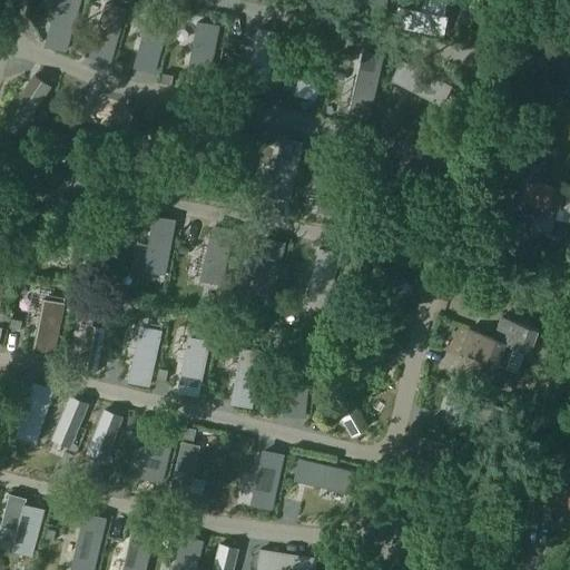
[(51,31),(47,46),(66,51),(70,35),(75,22),(78,9),(80,0),(58,0),(57,5),(59,6),(56,18),(51,31)]
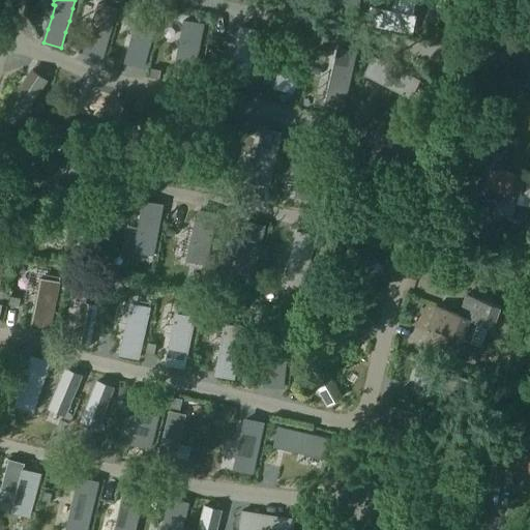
[(89,40),(85,53),(102,58),(107,43),(111,31),(114,19),(118,6),(98,0),(94,16),(96,16),(92,27),(89,40)]
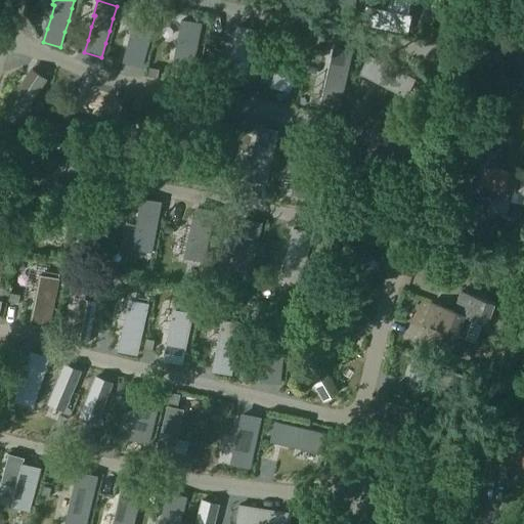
[(257,0),(256,5),(274,9),(276,0),(257,0)]
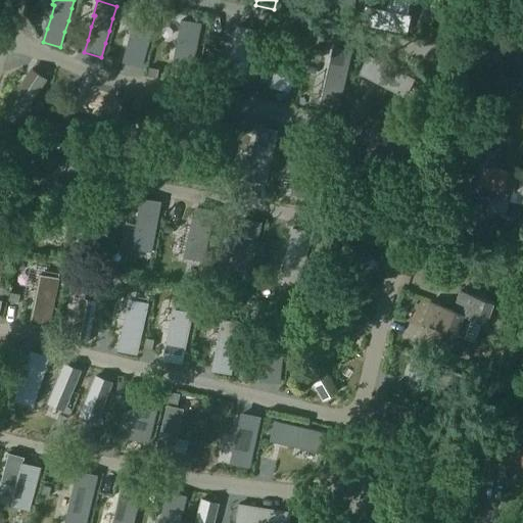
[(333,0),(332,5),(341,7),(352,10),(353,0),(333,0)]
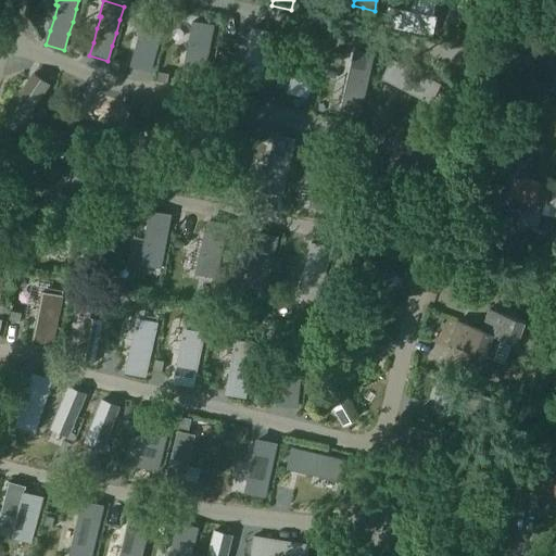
[(388,0),(386,9),(382,25),(399,28),(415,32),(432,36),(436,16),(431,15),(434,2),(426,0),(388,0)]
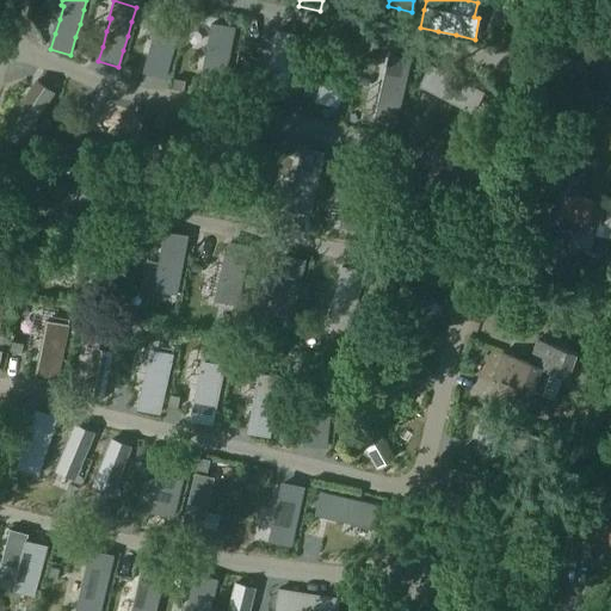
[(149,56),(146,72),(165,78),(171,60),(174,47),(179,32),(183,18),(160,11),(155,28),(158,29),(154,42),(149,56)]
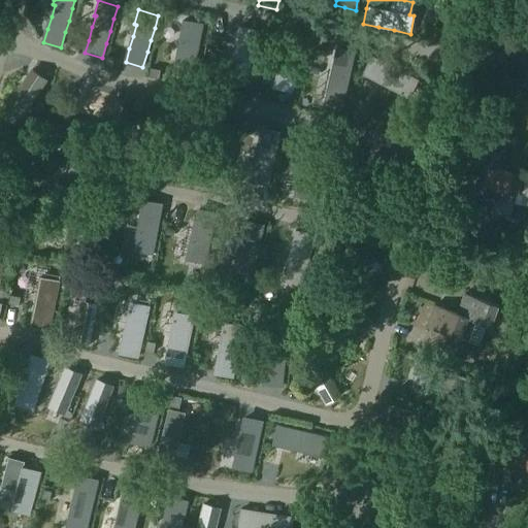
[(177,59),(174,72),(193,75),(196,61),(198,47),(200,35),(203,23),(196,22),(183,19),(179,34),(182,34),(179,45),(177,59)]
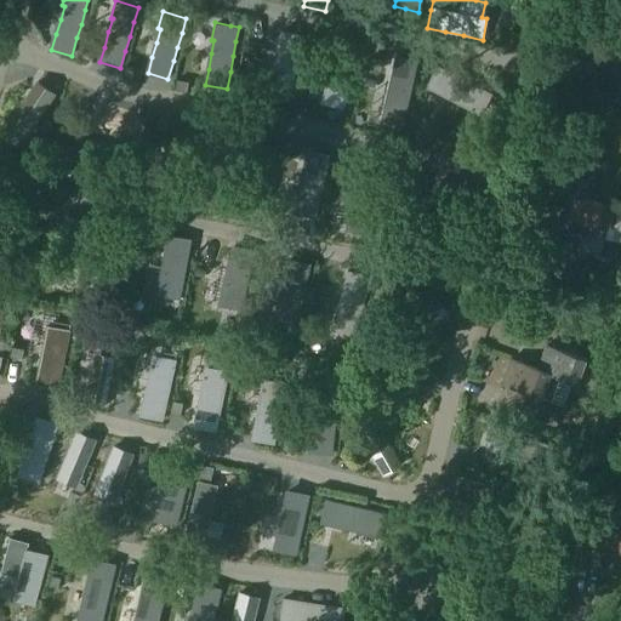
[(569,49),(574,33),(564,29),(559,46),(569,49)]
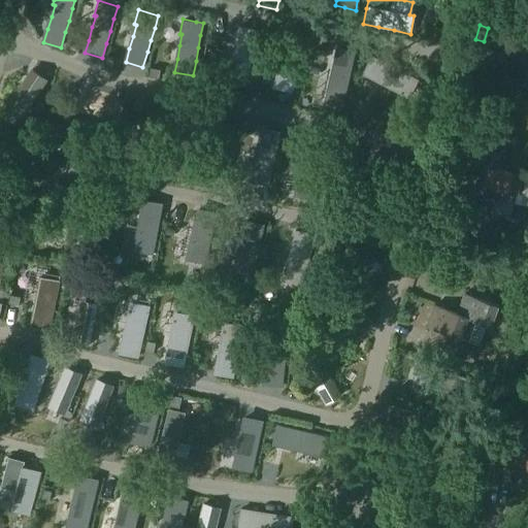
[(269,27),(266,42),(282,46),(284,36),(285,31),(269,27)]
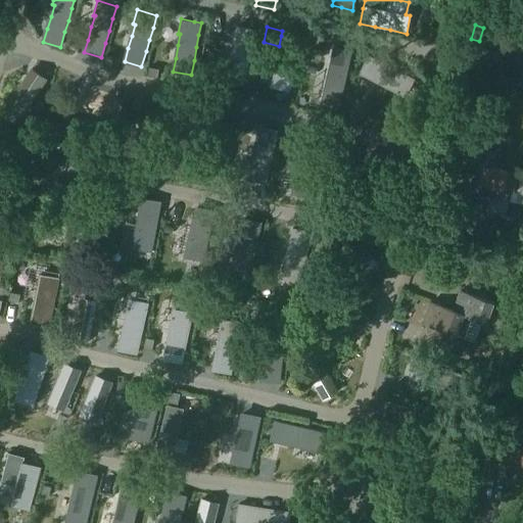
[(73,38),(69,49),(77,51),(78,50),(81,41),(73,38)]
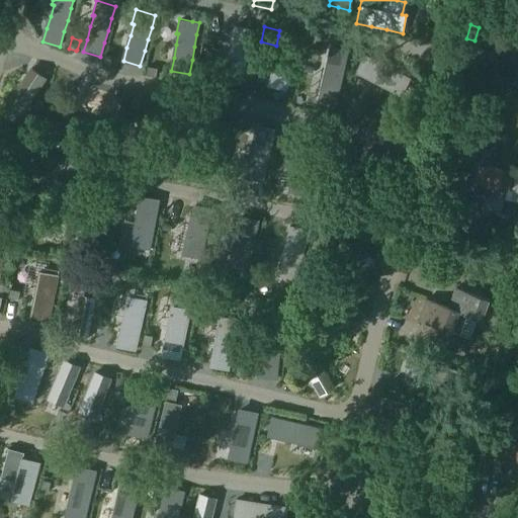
[(227,72),(224,85),(240,89),(243,74),(246,60),(250,44),(234,40),(233,41),(227,72)]
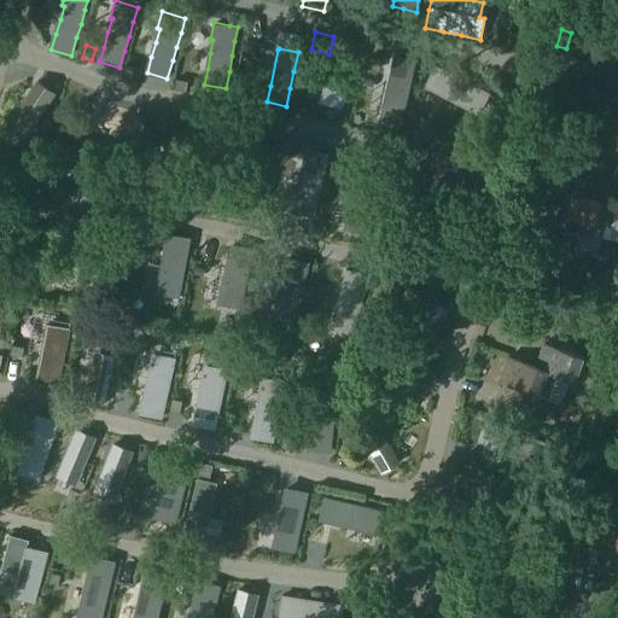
[(126,64),(122,77),(130,80),(134,69),(134,68),(126,64)]
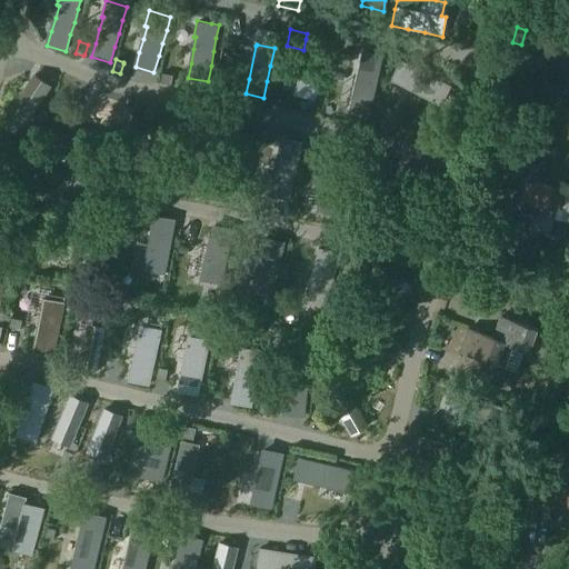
[(357,102),(353,119),(360,120),(372,123),(382,76),(385,68),(386,63),(368,59),(366,59),(357,102)]
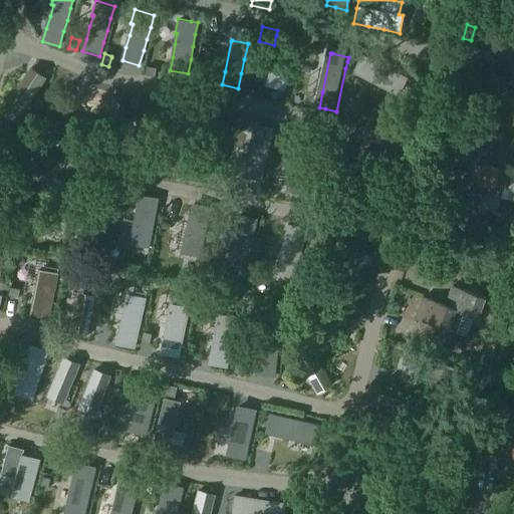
[(362,53),(353,71),(363,77),(365,78),(378,85),(390,90),(398,95),(408,77),(399,72),(387,66),(374,60),(362,53)]
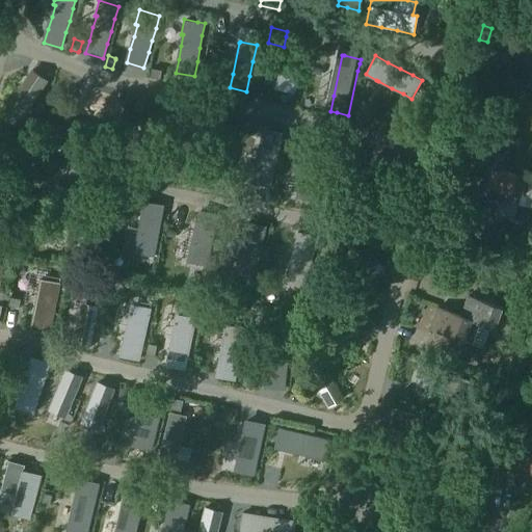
[(278,79),(275,90),(282,91),(281,97),(281,100),(296,103),(299,89),(300,88),(302,77),(306,63),(289,59),(285,80),(278,79)]
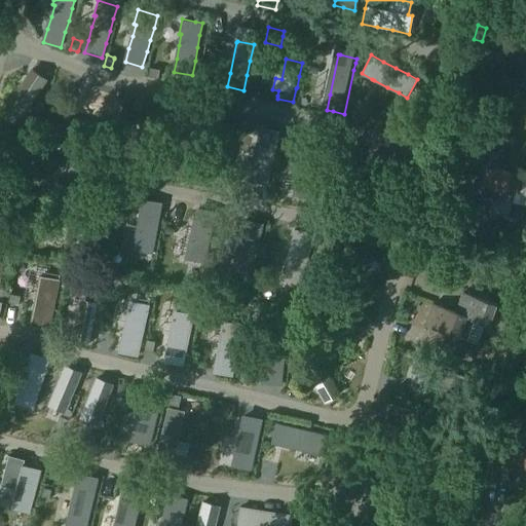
[(207,65),(204,84),(212,85),(218,85),(220,66),(216,66),(207,65)]
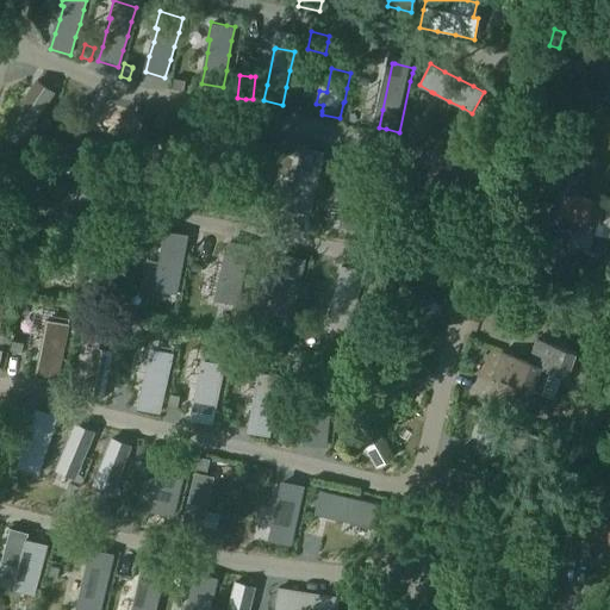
[(18,76),(12,94),(13,94),(27,99),(44,104),(37,128),(55,134),(60,119),(63,105),(68,92),(51,86),(35,81),(18,76)]
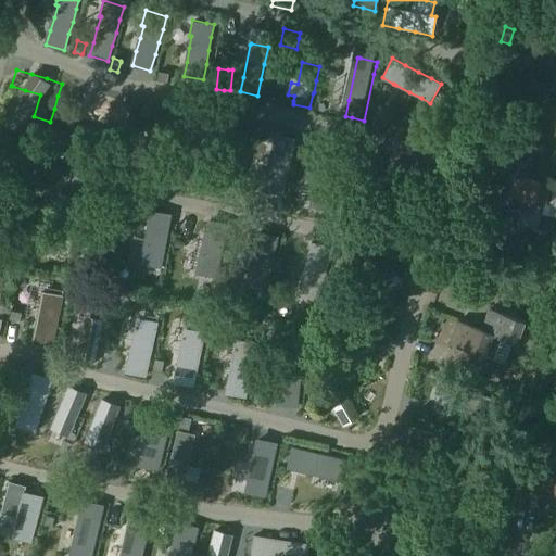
[(158,72),(156,80),(167,83),(168,73),(158,72)]
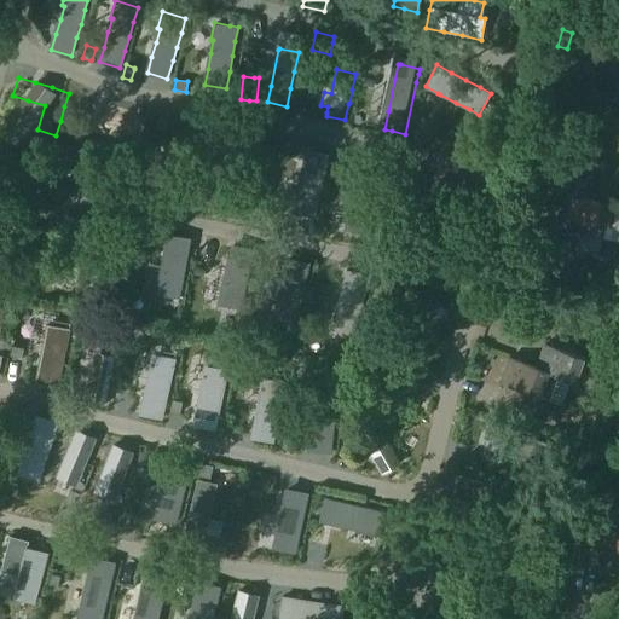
[(98,116),(97,120),(109,123),(111,123),(132,129),(138,132),(143,114),(129,110),(116,106),(102,102),(98,116)]
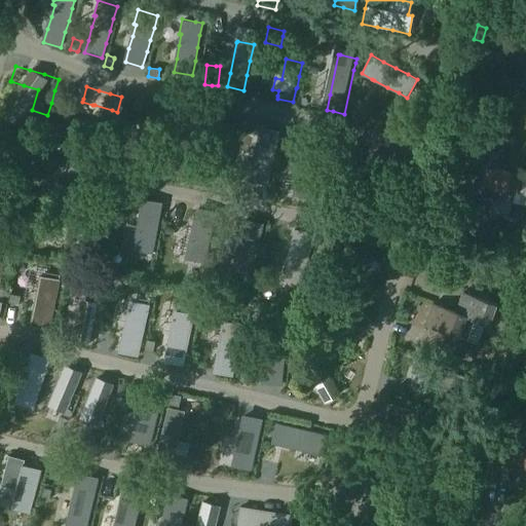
[(300,88),(296,102),(308,105),(311,91),(304,89),(300,88)]
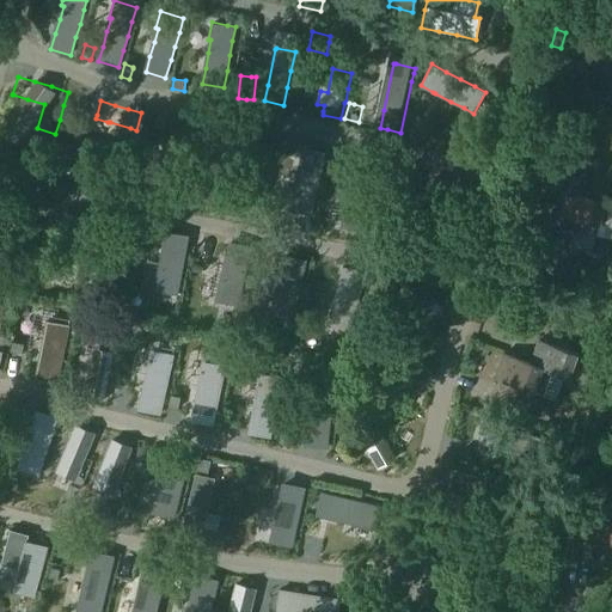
[(74,111),(66,133),(81,139),(83,135),(90,117),(86,116),(74,111)]
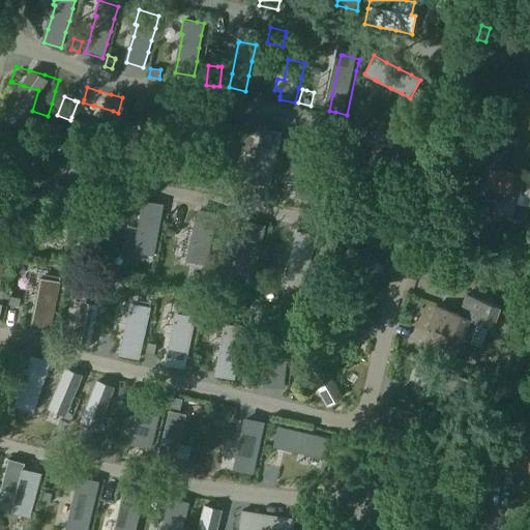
[(137,101),(133,109),(143,113),(146,105),(143,104),(137,101)]
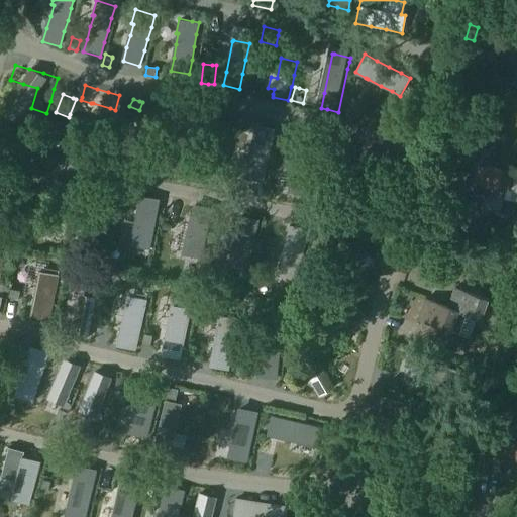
[(142,141),(137,154),(156,163),(161,150),(166,138),(171,126),(177,114),(160,107),(156,116),(153,116),(148,129),(142,141)]
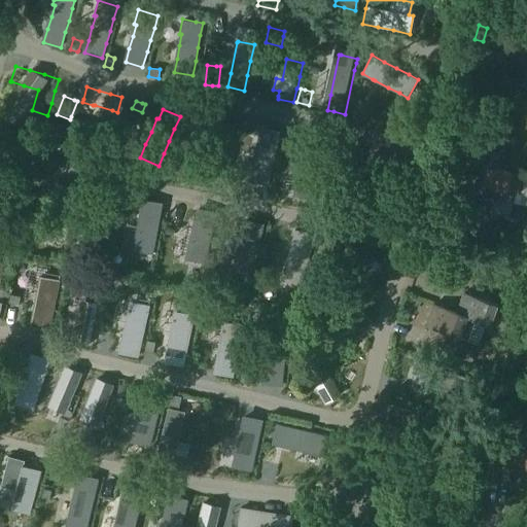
[(131,111),(128,118),(136,121),(138,114),(131,111)]
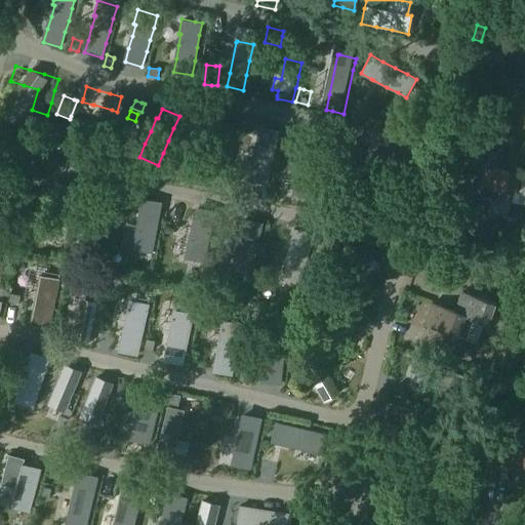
[(18,121),(14,133),(30,139),(34,127),(33,127),(18,121)]
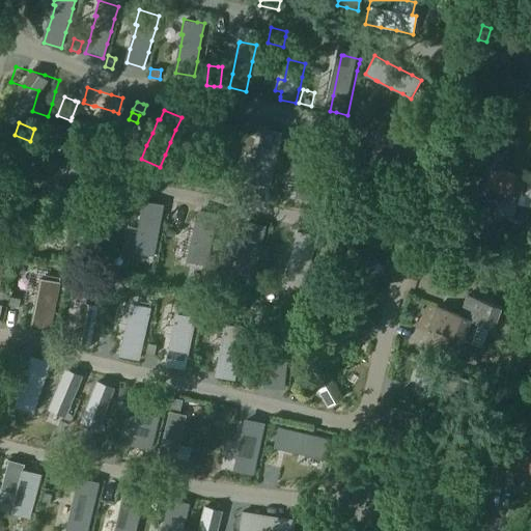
[(204,152),(199,168),(218,175),(224,160),(229,144),(235,130),(217,122),(211,137),(204,152)]
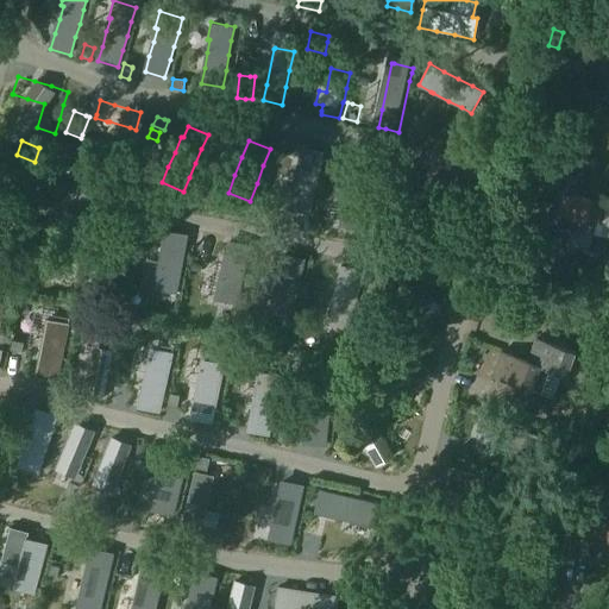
[(290,193),(286,208),(309,214),(313,198),(316,182),(321,165),(325,151),(307,146),(301,145),(297,159),(293,182),(290,193)]
